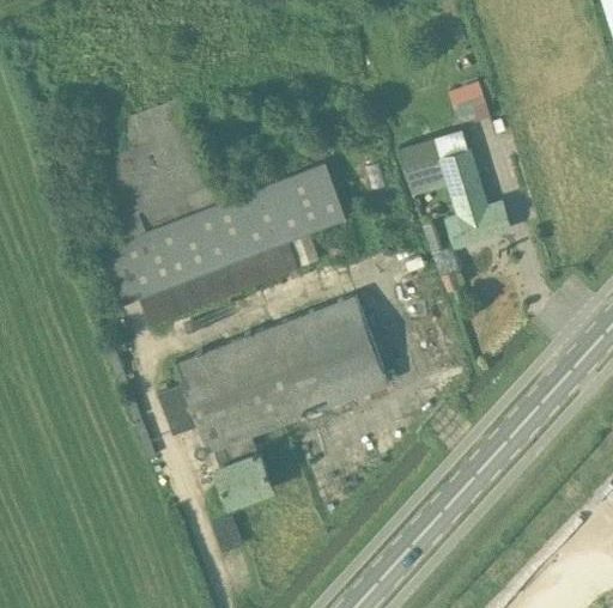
[(456,119),(463,117),(467,127),(491,120),(484,97),(453,107),(456,119)]
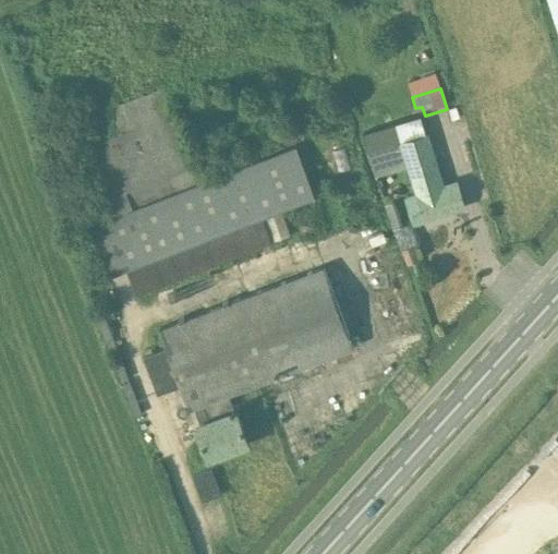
[(199,187),(164,92),(108,113),(118,139),(85,152),(111,220),(89,229),(109,279),(126,272),(136,298),(271,247),(262,220),(281,213),(315,201),(295,149),(199,187)]
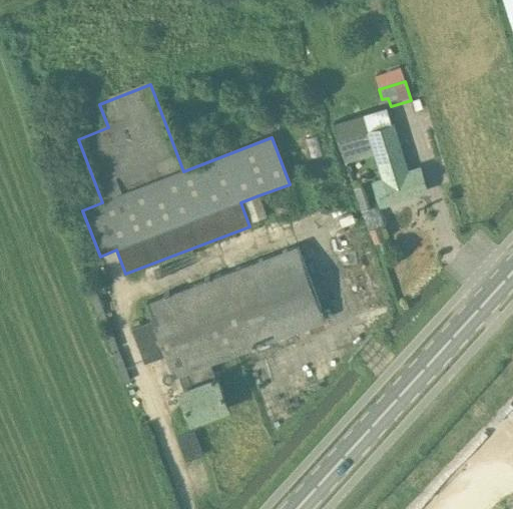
[(407,175),(388,111),(360,119),(364,132),(368,131),(368,133),(337,142),(350,181),(358,178),(353,164),(376,157),(384,182),(373,185),(380,208),(428,194),(420,171),(407,175)]
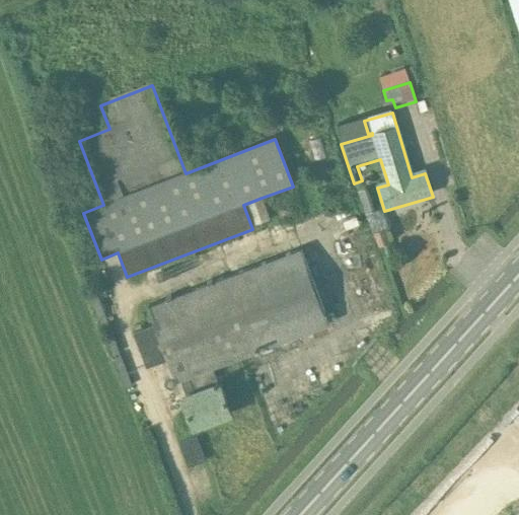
[(243,205),(252,229),(271,222),(262,198),(243,205)]
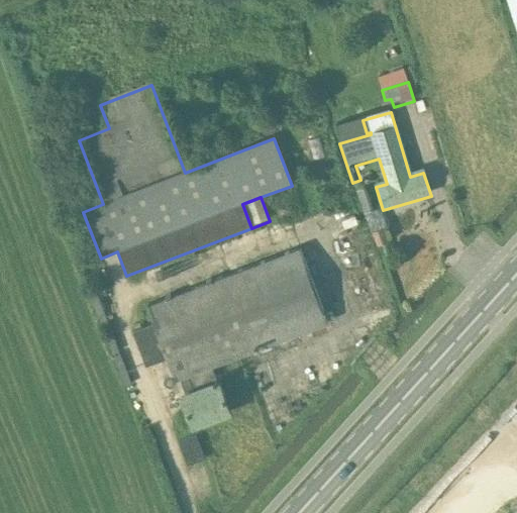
[(383,232),(373,236),(377,249),(388,245),(383,232)]
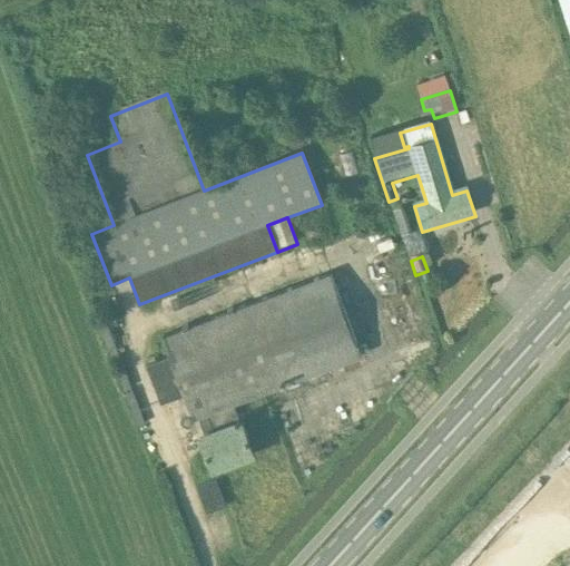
[(361,359),(330,276),(163,339),(170,360),(147,369),(161,406),(184,398),(193,421),(206,417),(213,433),(199,439),(212,471),(254,456),(242,423),(239,423),(233,407),(361,359)]
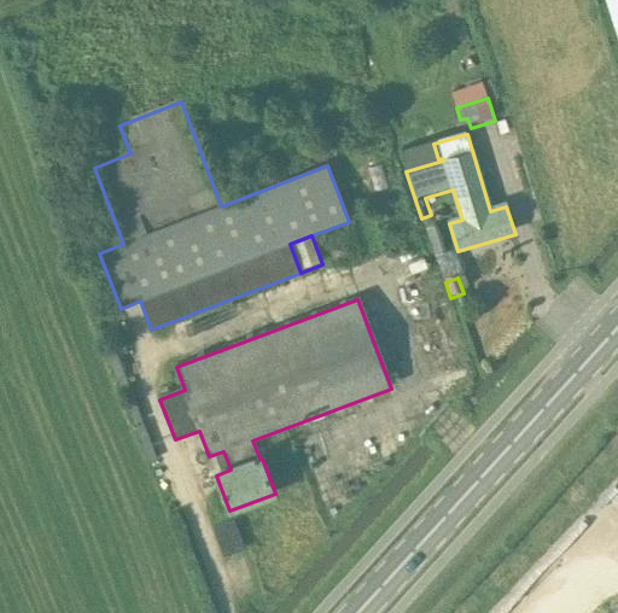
[(211,532),(222,558),(244,549),(233,524),(211,532)]
